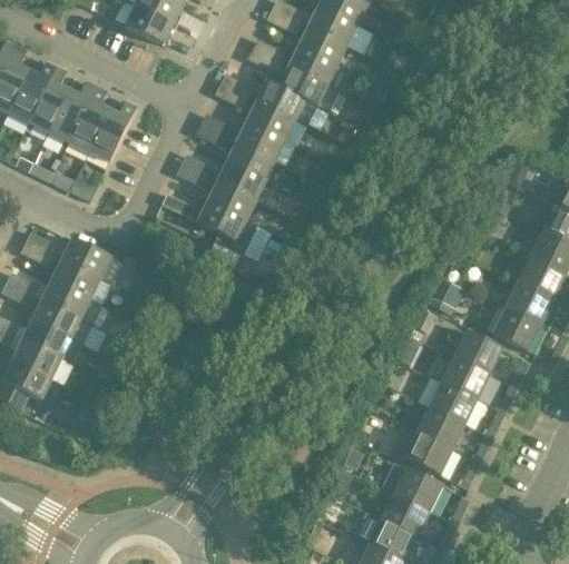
[(137,0),(136,3),(174,22),(184,3),(177,0),(137,0)]
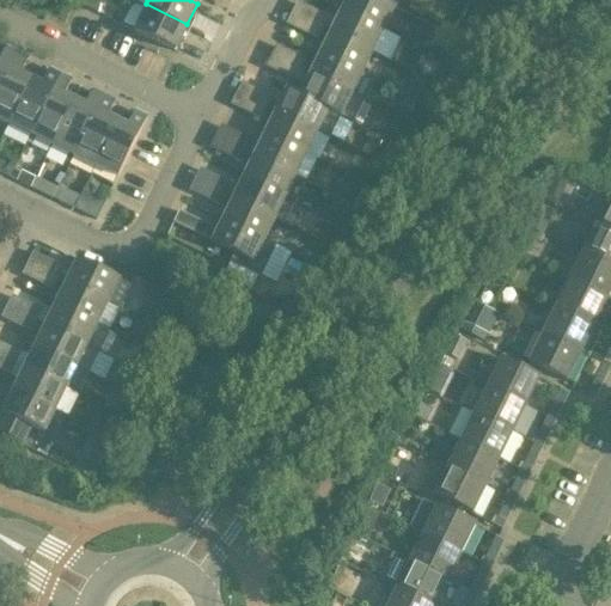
[(346,0),(342,7),(383,26),(393,5),(384,0),(346,0)]
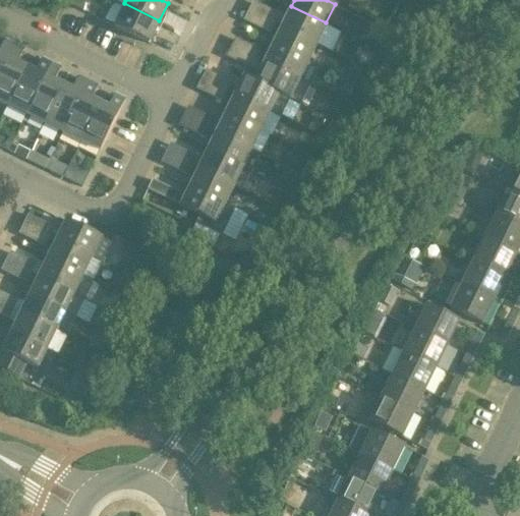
[(159,20),(124,3),(114,23),(149,41),(159,20)]
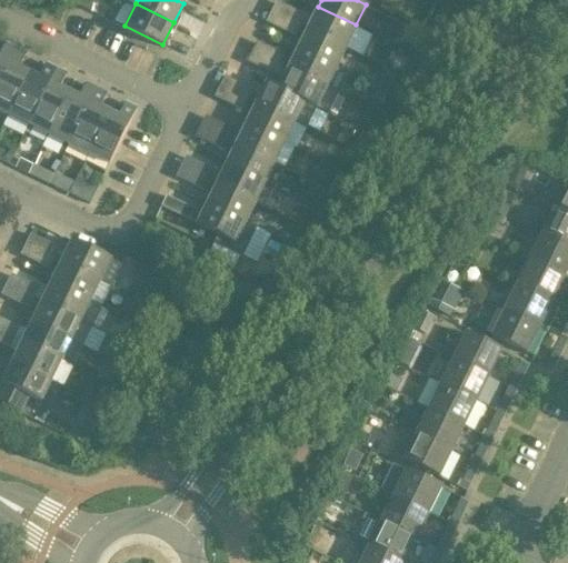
[(291,18),(300,22),(306,11),(297,7),(291,18)]
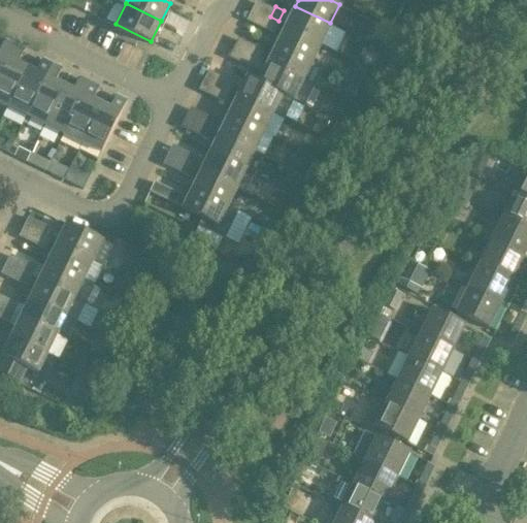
[(286,24),(322,41),(330,23),(295,6),(286,24)]
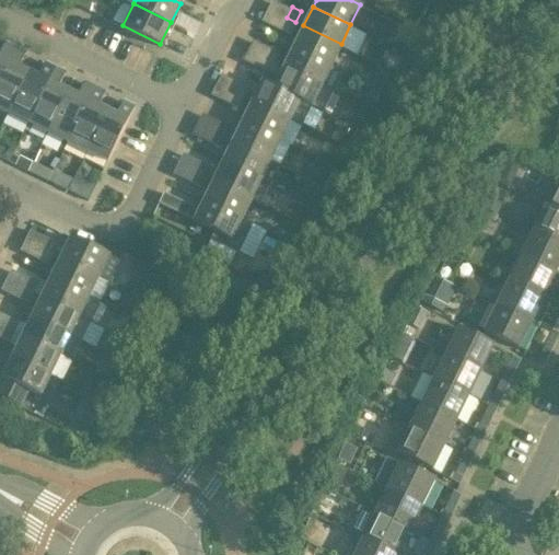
[(295,22),(287,18),(282,29),(290,32),(295,22)]
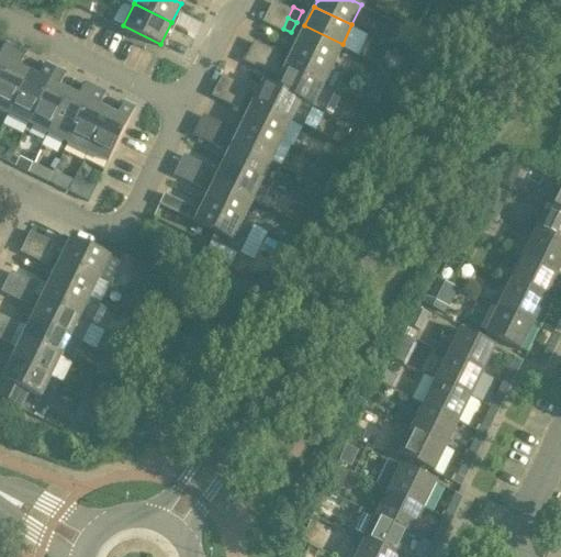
[(294,45),(333,64),(343,44),(304,25),(294,45)]
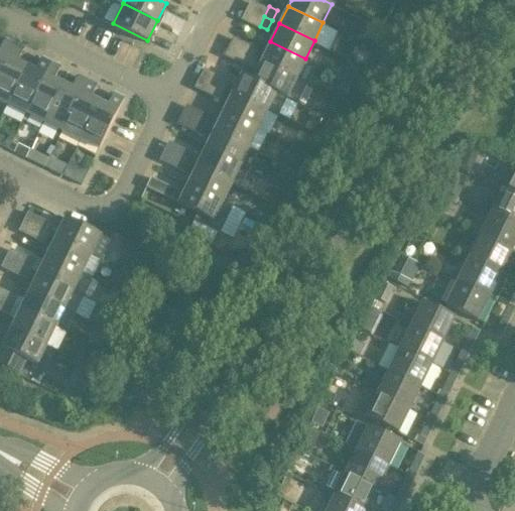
[(0,71),(14,41),(5,37),(0,46),(0,71)]
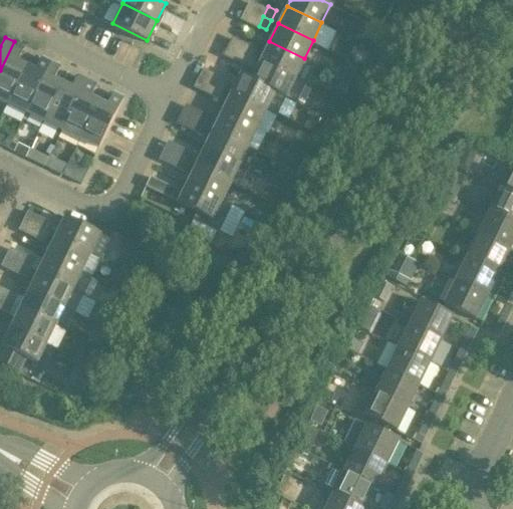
[(0,95),(8,100),(27,62),(17,58),(23,45),(14,41),(0,70),(0,95)]
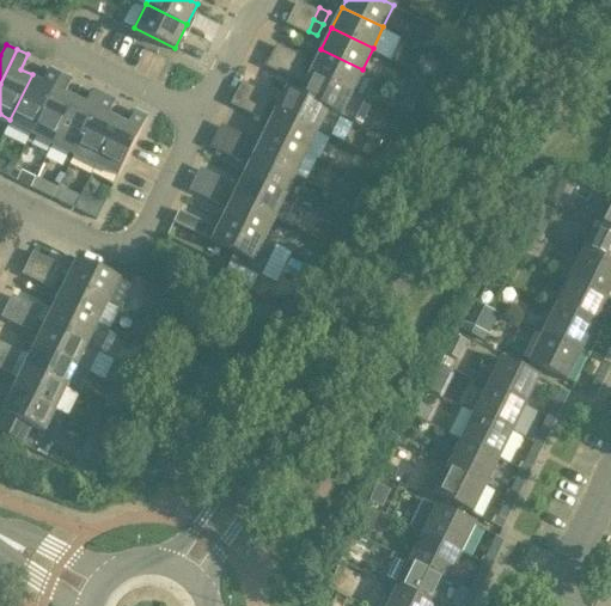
[(362,69),(321,49),(311,71),(352,91),(362,69)]
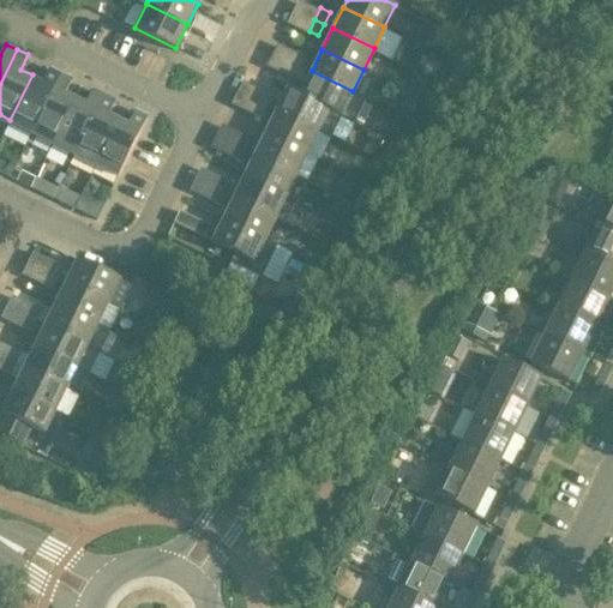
[(294,62),(302,66),(308,55),(300,50),(294,62)]
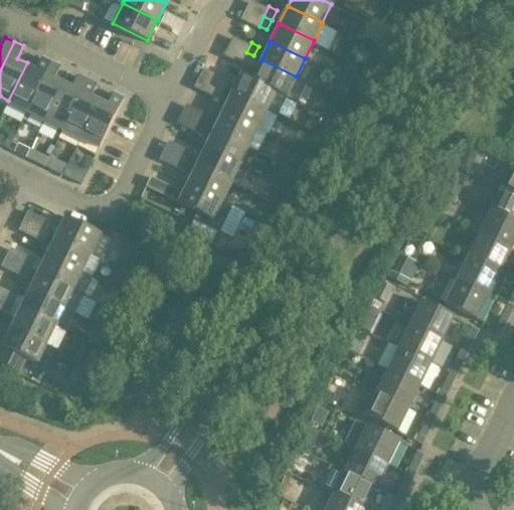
[(253,55),(246,52),(241,61),(248,65),(253,55)]
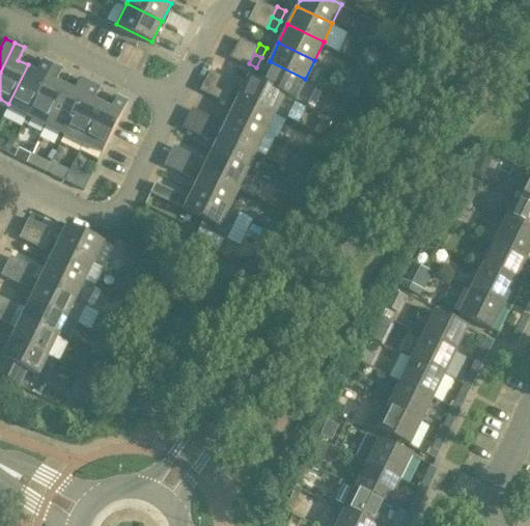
[(28,64),(8,104),(23,111),(21,116),(25,118),(53,61),(44,56),(37,70),(28,64)]
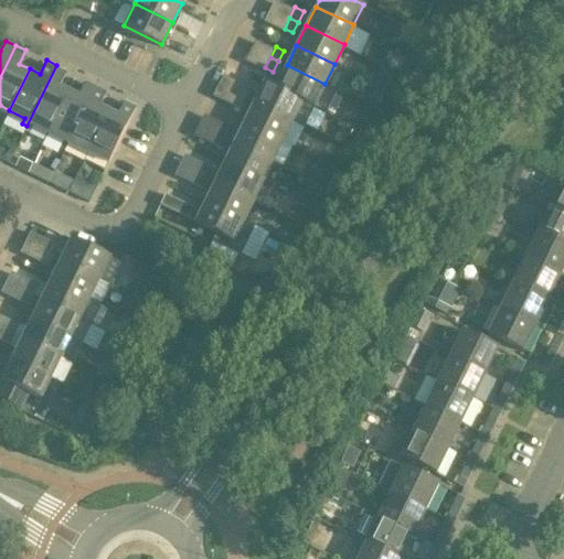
[(49,130),(70,88),(60,84),(66,70),(56,65),(27,126),(31,128),(34,122),(49,130)]
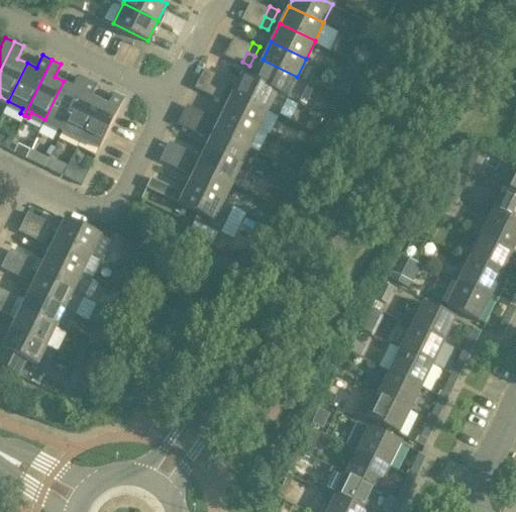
[(308,82),(297,77),(263,60),(253,78),(288,95),(288,94),(299,100),(308,82)]
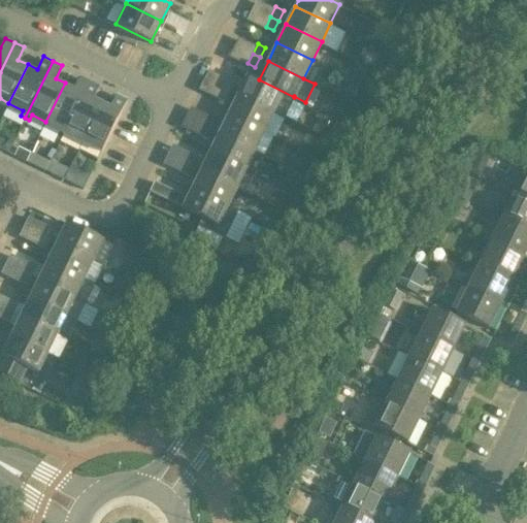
[(223,86),(231,90),(235,79),(210,67),(205,76),(223,86)]
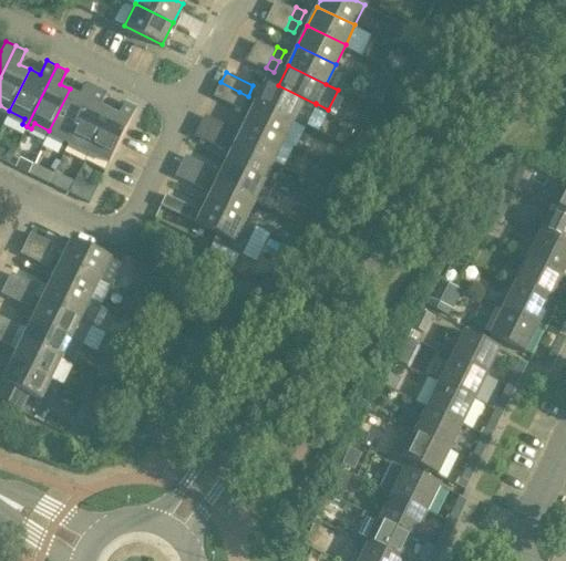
[(70,89),(49,131),(65,138),(62,144),(65,146),(96,85),(86,80),(80,93),(70,89)]
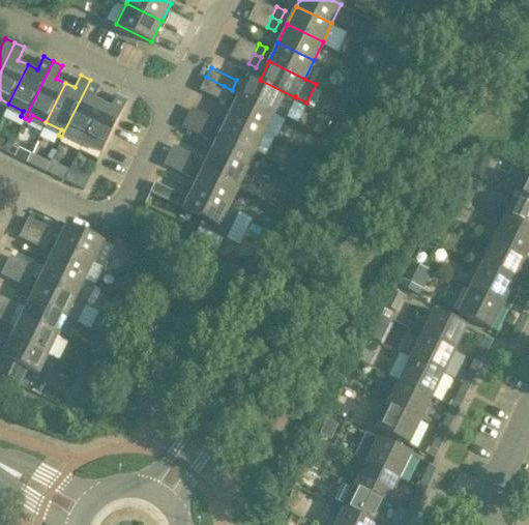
[(286,116),(294,98),(295,97),(260,80),(248,75),(239,93),(275,111),(286,116)]
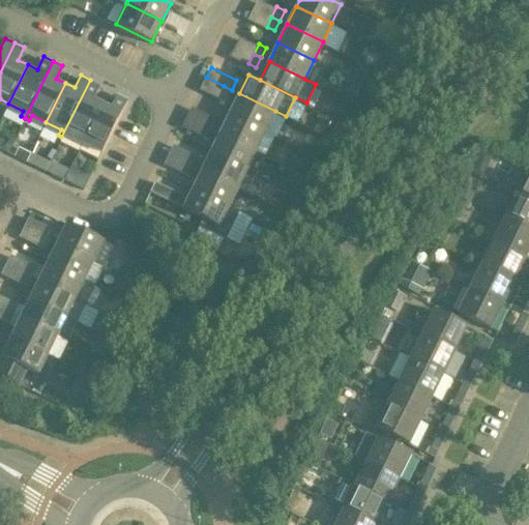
[(83,141),(103,101),(93,96),(99,84),(90,80),(61,137),(66,139),(68,134),(83,141)]
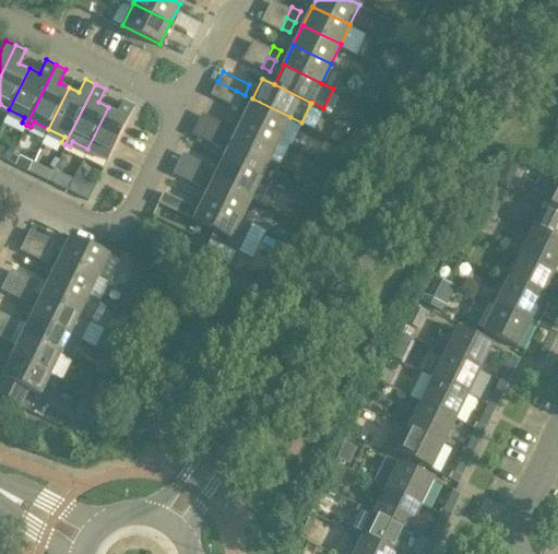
[(245,95),(236,91),(230,102),(239,106),(245,95)]
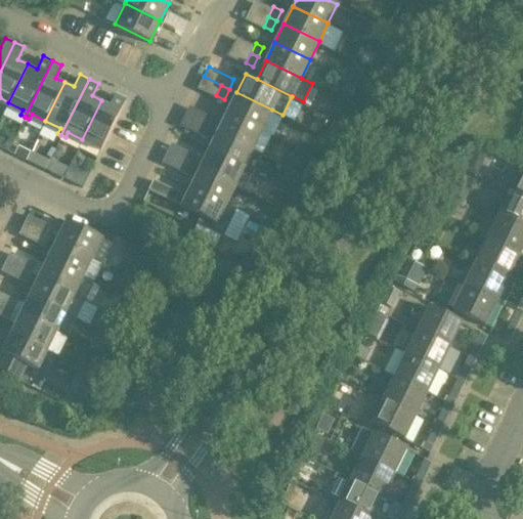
[(347,99),(352,91),(340,85),(336,93),(347,99)]
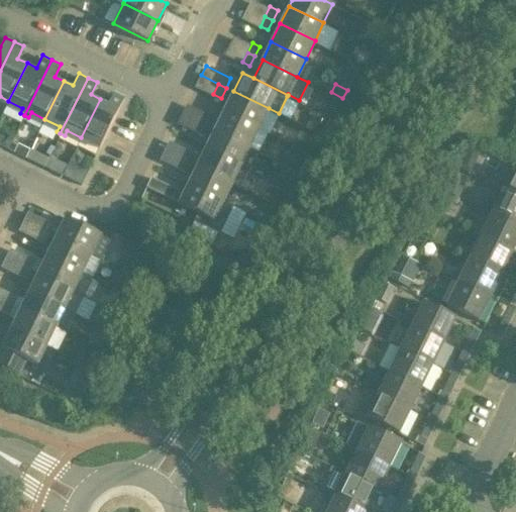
[(97,152),(125,96),(114,91),(108,103),(100,99),(81,137),(95,144),(89,157),(94,159),(97,152)]
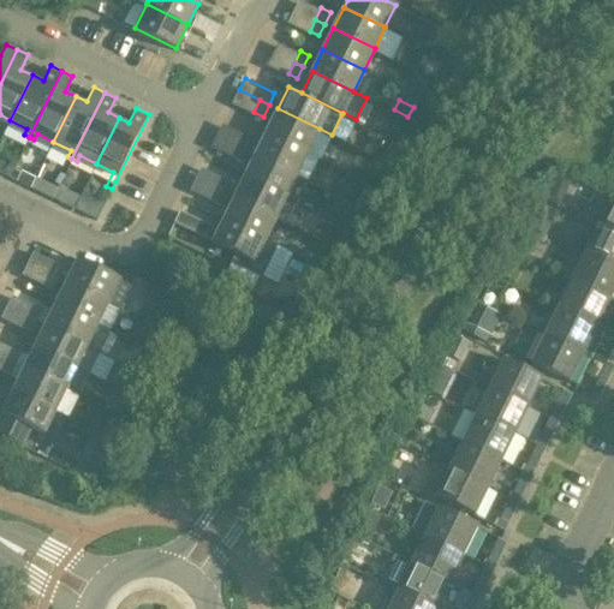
[(320,129),(278,108),(267,131),(309,151),(309,150),(320,129)]
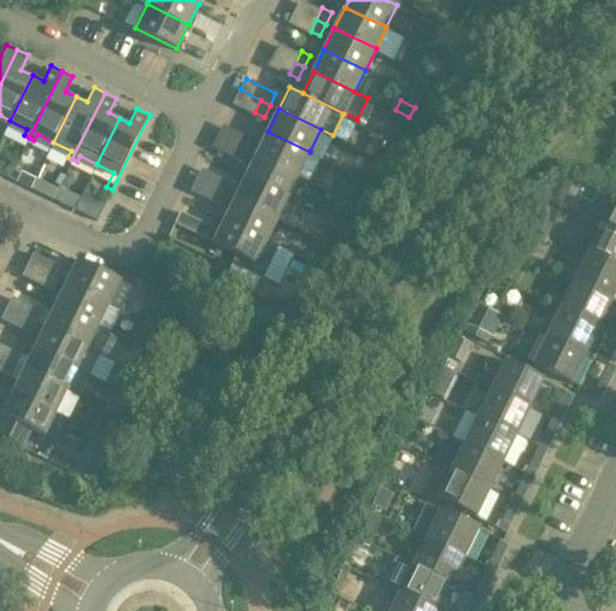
[(375,156),(386,135),(375,130),(364,151),(375,156)]
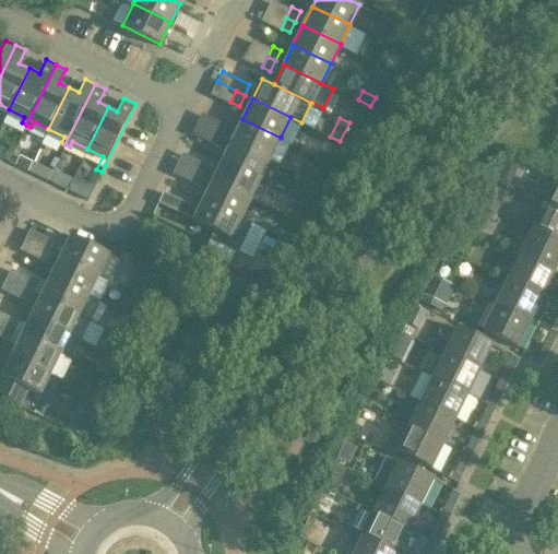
[(217,130),(225,134),(230,124),(222,119),(217,130)]
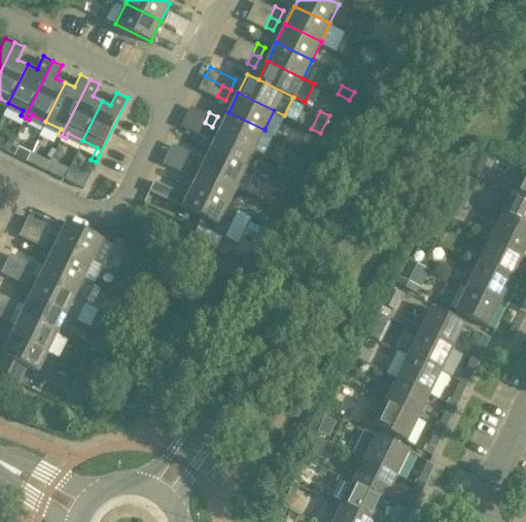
[(274,134),(265,129),(265,130),(229,112),(219,130),(255,147),(265,151),(274,134)]
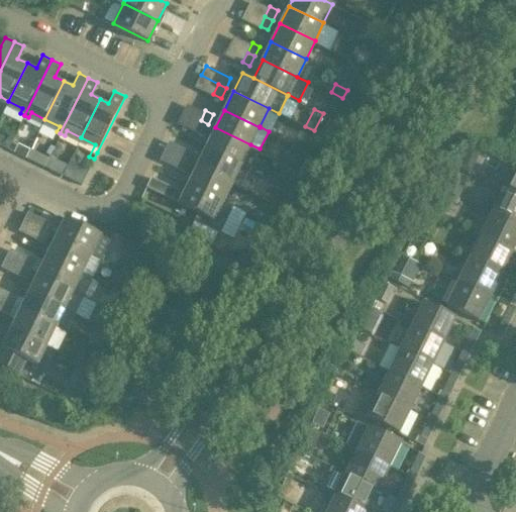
[(208,124),(201,120),(196,130),(204,133),(208,124)]
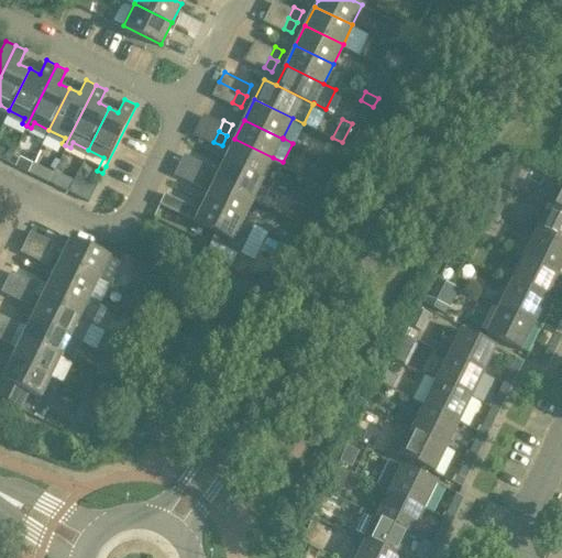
[(226,159),(263,177),(273,157),(234,139),(226,159)]
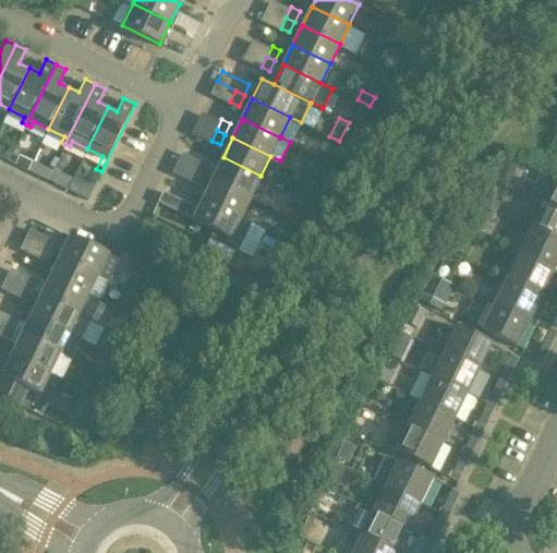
[(0,140),(0,152),(10,157),(14,147),(0,140)]
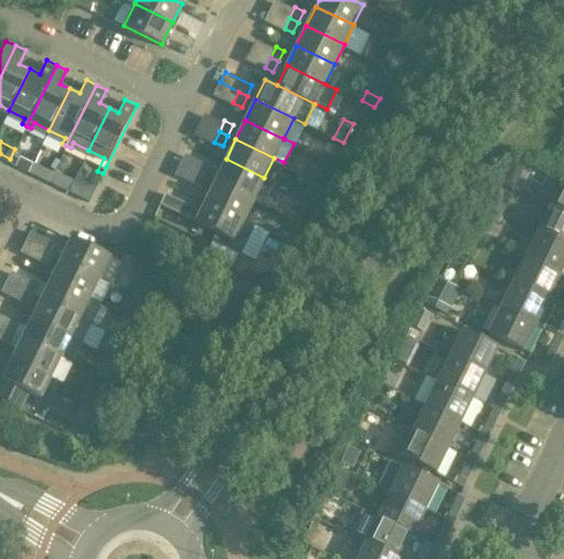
[(16,163),(29,169),(33,160),(20,153),(16,163)]
